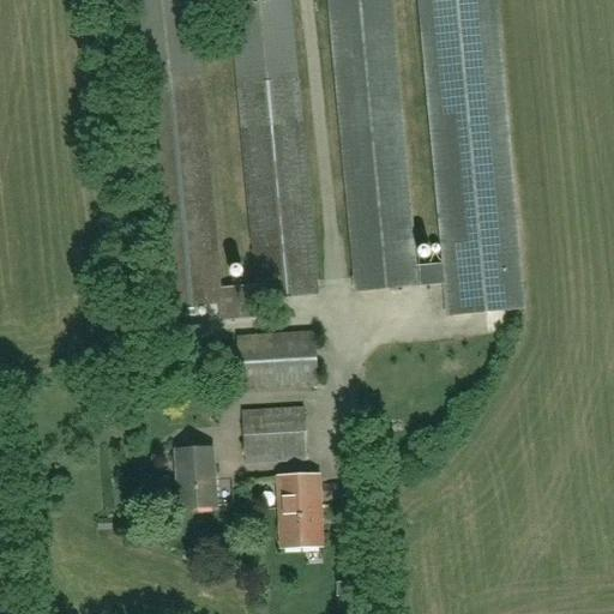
[(258,317),(257,301),(319,295),(293,0),(228,0),(235,72),(256,286),(222,289),(202,76),(193,0),(130,0),(138,82),(160,312),(223,306),(224,320),(258,317)]
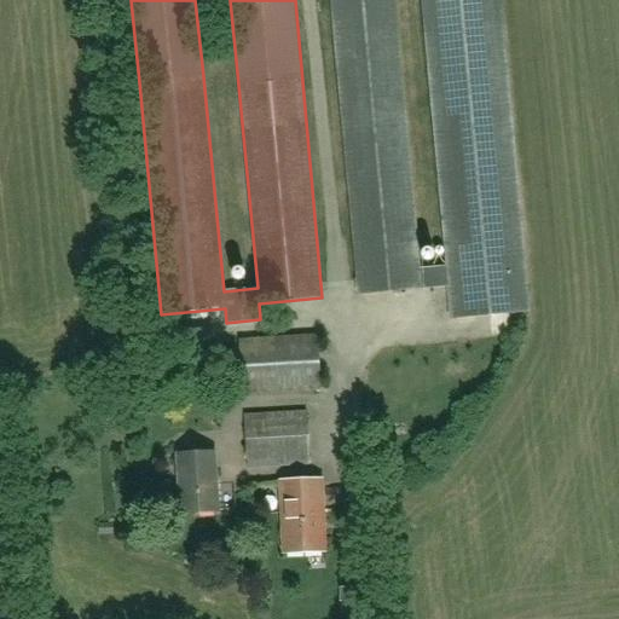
[(423,0),(449,265),(418,267),(393,0),(330,0),(358,295),(451,287),(453,317),(528,312),(498,0),(423,0)]
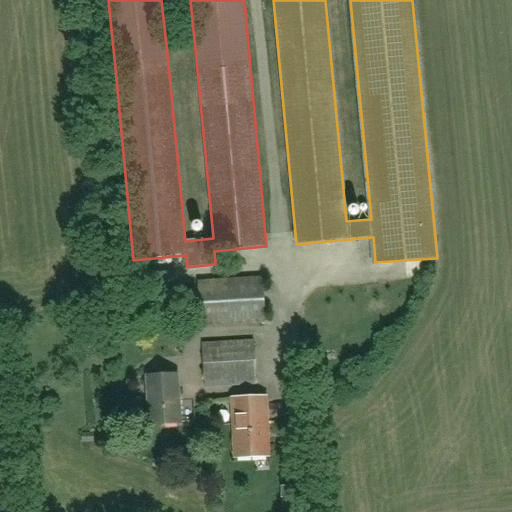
[(428,277),(428,261),(411,261),(411,277),(428,277)]
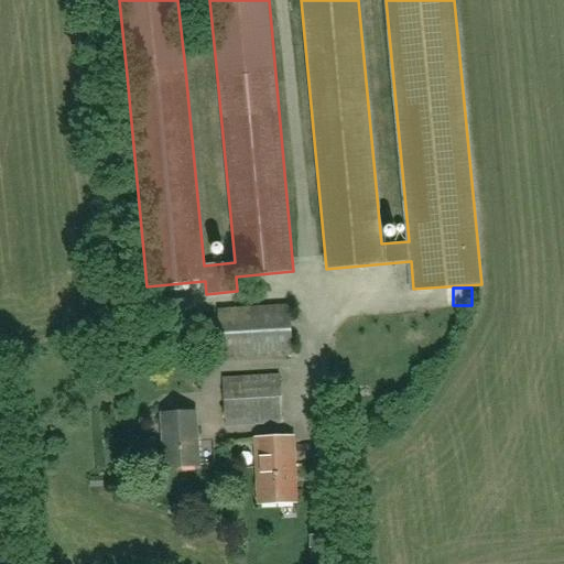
[(220,359),(291,355),(289,306),(218,311),(220,359)]
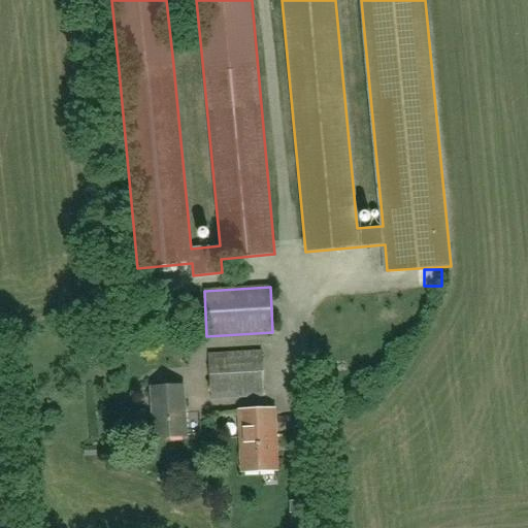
[(210,398),(263,395),(261,352),(208,355),(210,398)]
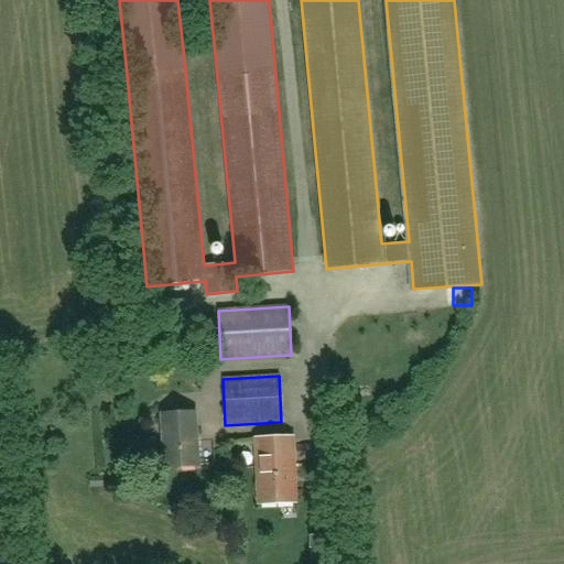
[(164,468),(198,466),(195,412),(161,414),(164,468)]
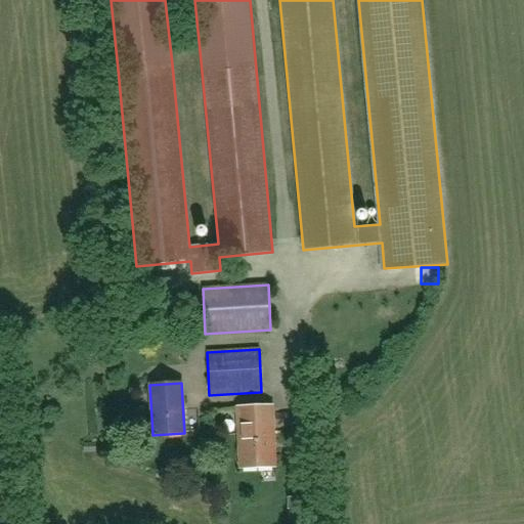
[(239,469),(276,467),(273,405),(236,407),(239,469)]
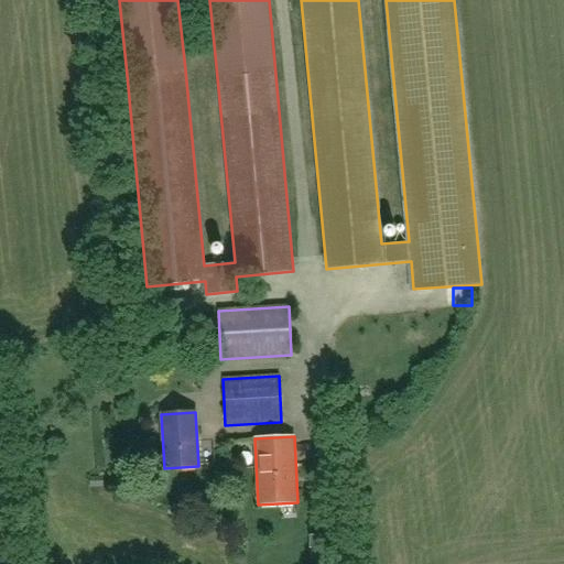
[(104,488),(105,477),(90,477),(90,489),(104,488)]
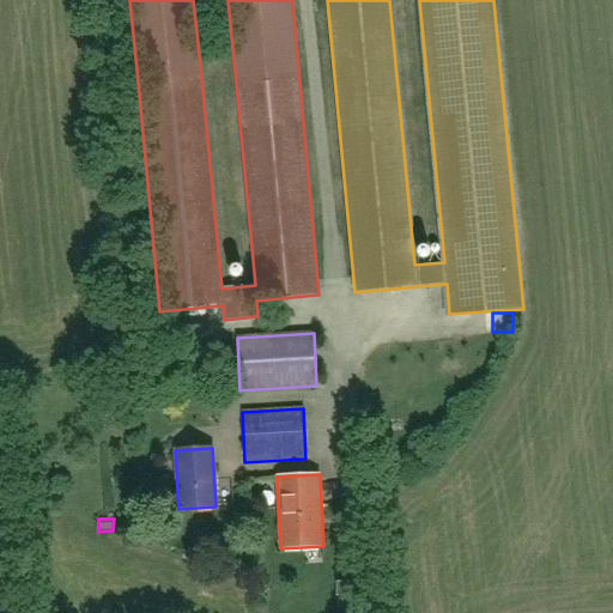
All buildings are outlined.
